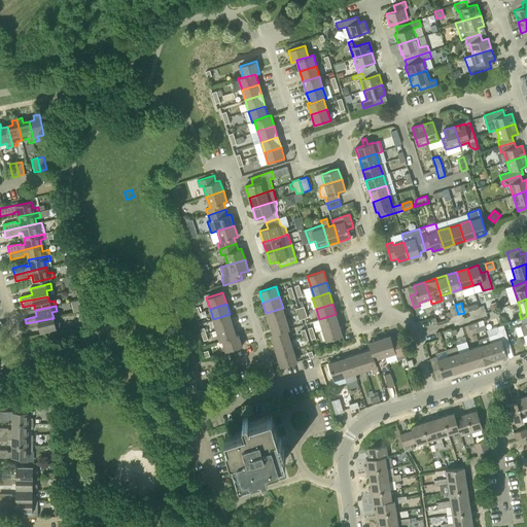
[(270,323),(286,318),(283,308),(266,313),(270,323)]
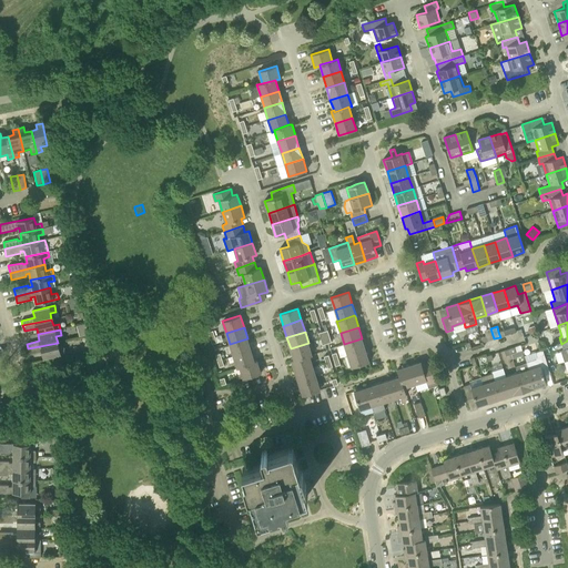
[(247,338),(230,344),(233,356),(251,351),(247,338)]
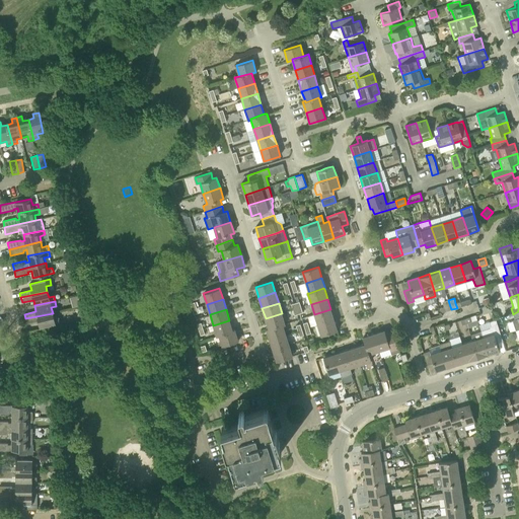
[(330,309),(314,314),(317,324),(334,319),(330,309)]
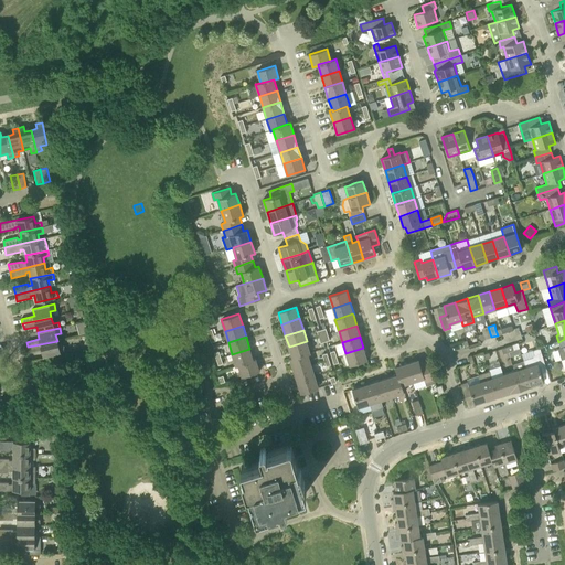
[(59,348),(57,341),(28,347),(29,352),(42,349),(43,356),(65,351),(64,345),(59,348)]
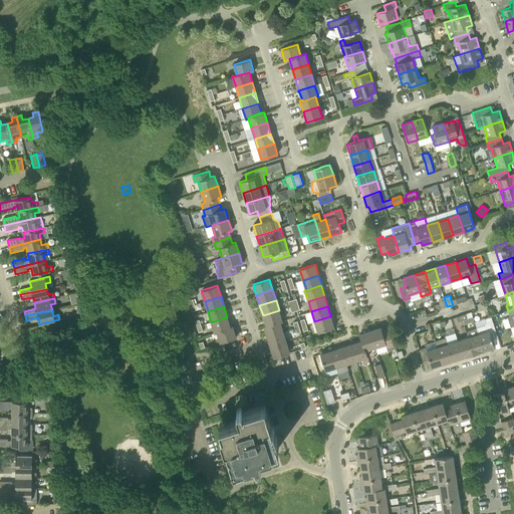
[(282,321),(279,310),(263,315),(266,325),(266,326),(280,322),(282,321)]
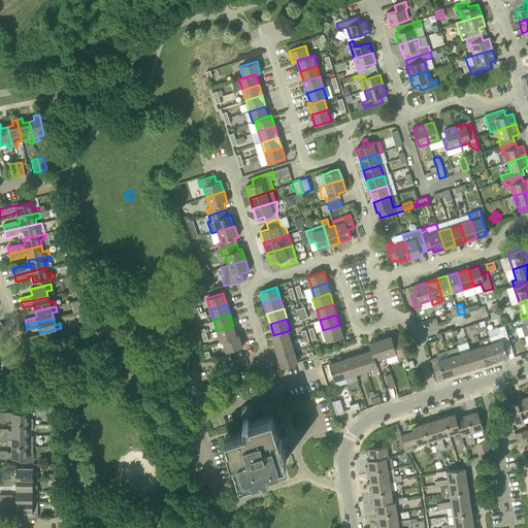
[(339,325),(323,330),(327,341),(343,336),(339,325)]
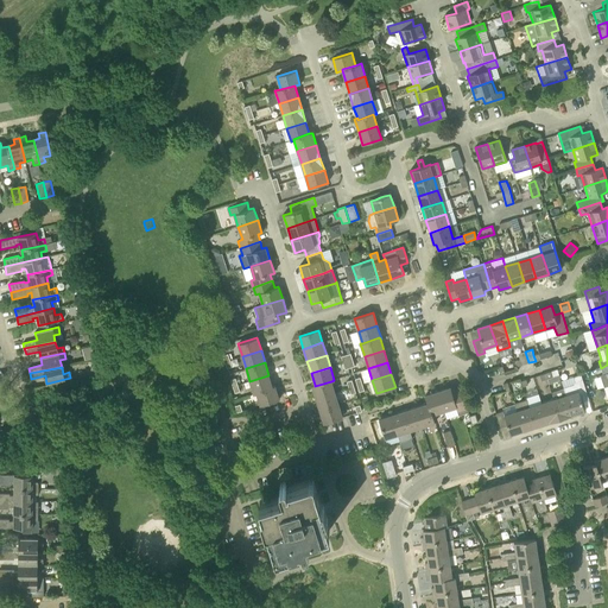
[(563,387),(563,388),(572,415),(584,411),(581,399),(588,398),(581,374),(574,378),(575,381),(572,384),(563,387)]
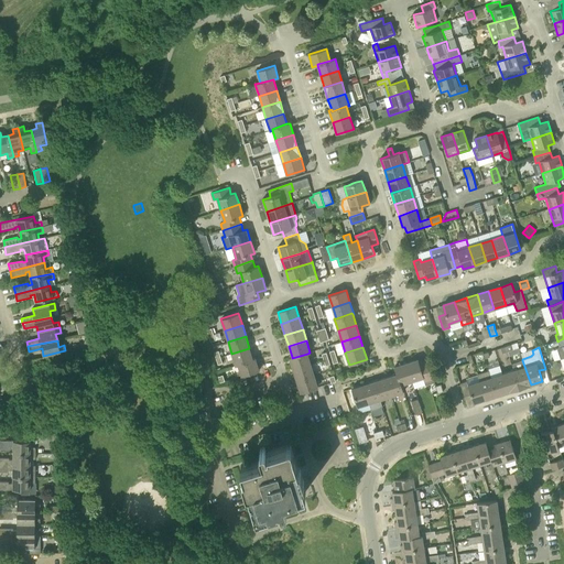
[(249,348),(231,354),(236,366),(238,365),(238,364),(252,358),(249,348)]
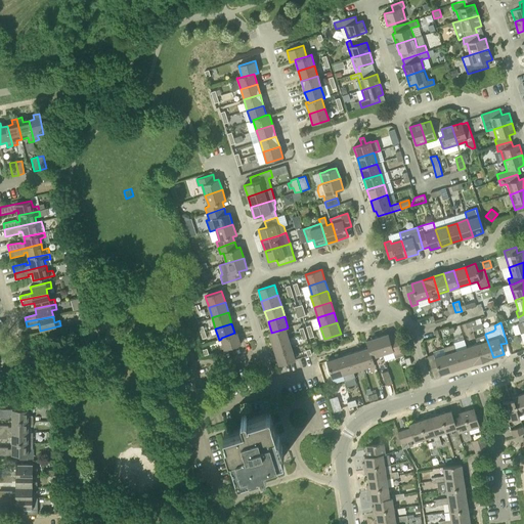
[(272,343),(289,338),(286,329),(271,333),(271,332),(269,333),(272,343)]
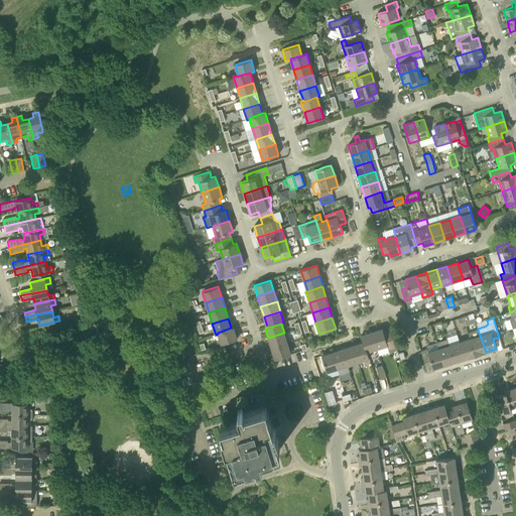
[(218,333),(218,334),(221,344),(237,339),(234,328),(231,328),(218,333)]
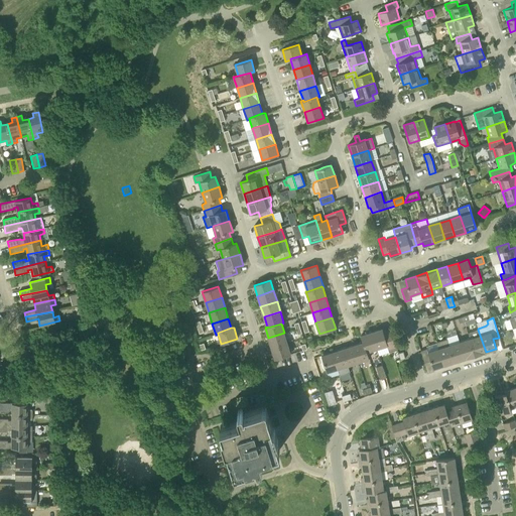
[(382,329),(372,333),(377,349),(387,346),(389,353),(397,350),(392,333),(385,336),(382,329)]
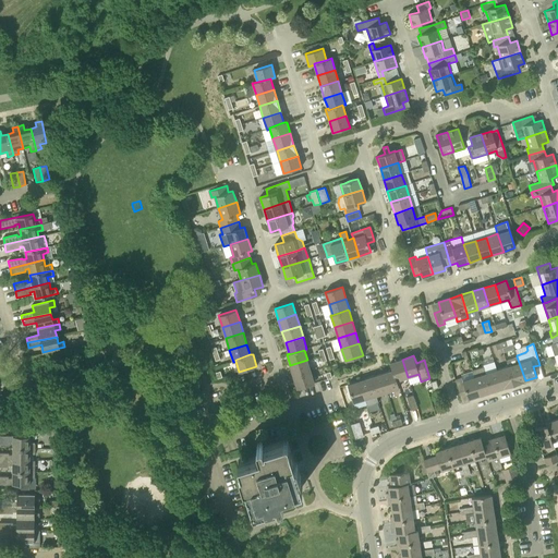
[(525,380),(517,356),(506,360),(508,366),(513,385),(525,380)]
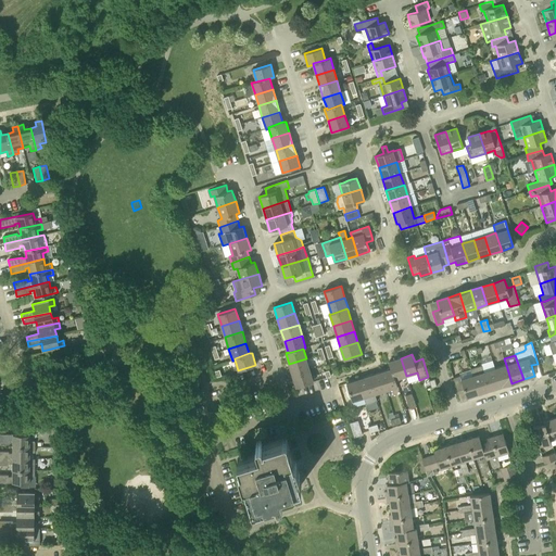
[(292,376),(310,370),(306,358),(289,364),(292,376)]
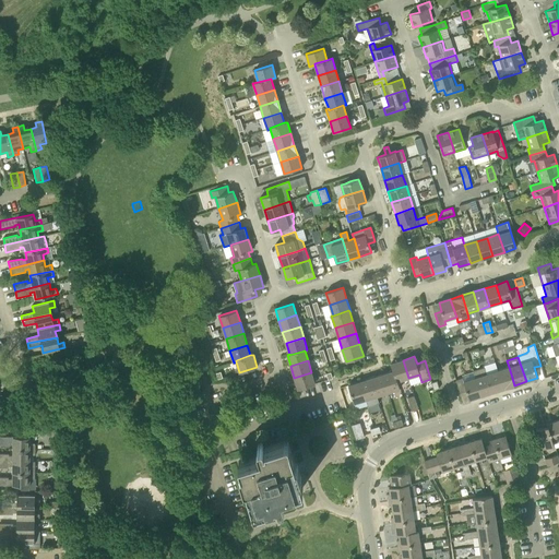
[(408,378),(403,360),(391,364),(393,371),(396,381),(397,381),(408,378)]
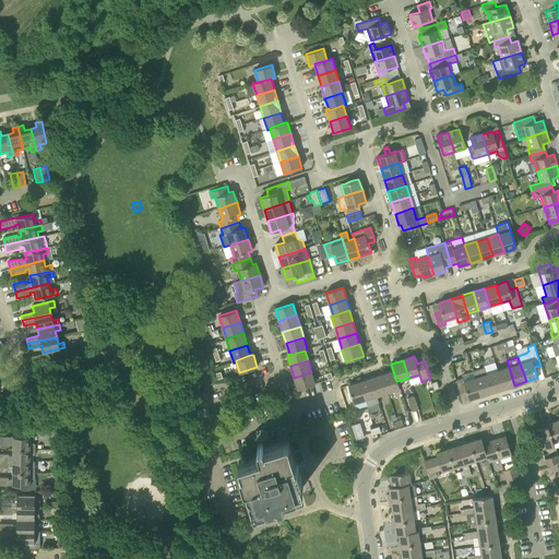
[(475,378),(480,395),(492,392),(486,375),(484,367),(473,370),(475,378)]
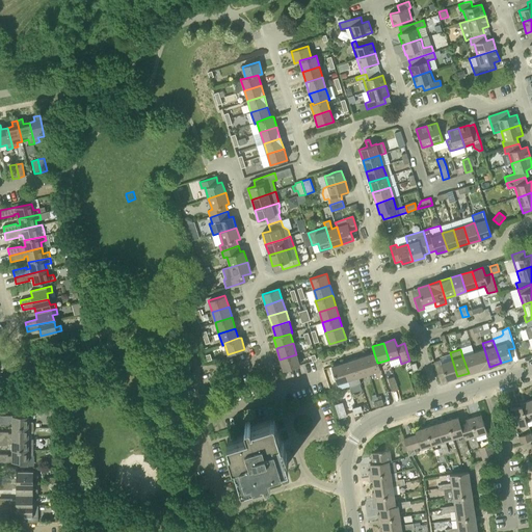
[(489,367),(484,349),(474,353),(479,370),(489,367)]
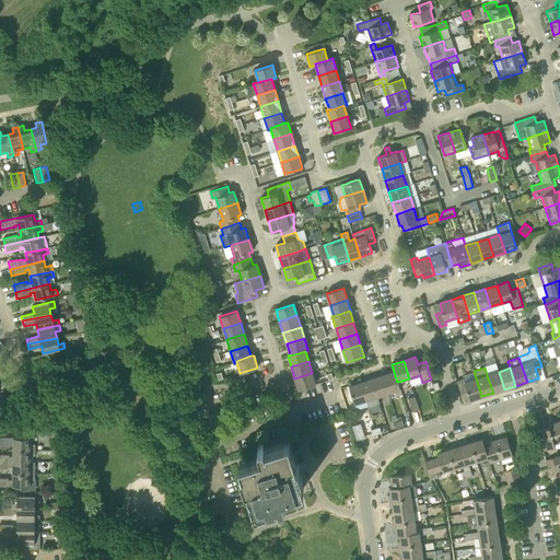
[(394,372),(383,375),(388,393),(400,389),(398,382),(397,382),(394,372)]
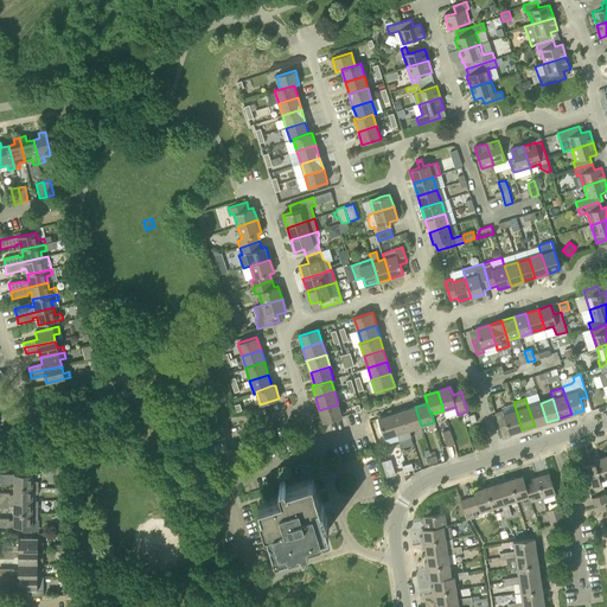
[(547,422),(541,403),(528,407),(535,426),(547,422)]
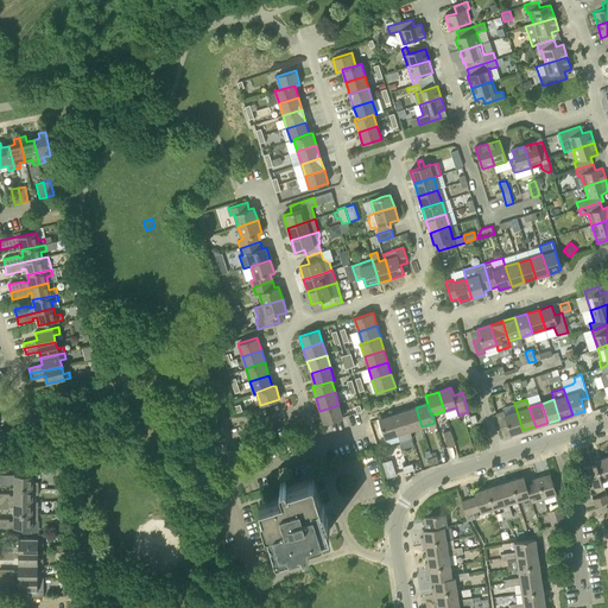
[(343,417),(339,405),(320,411),(324,423),(343,417)]
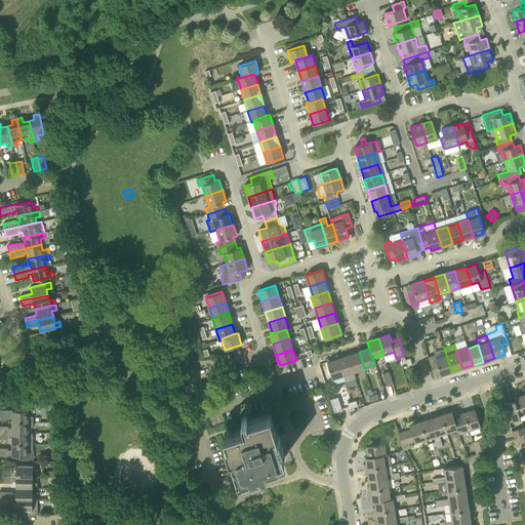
[(364,368),(359,352),(349,355),(354,372),(364,368)]
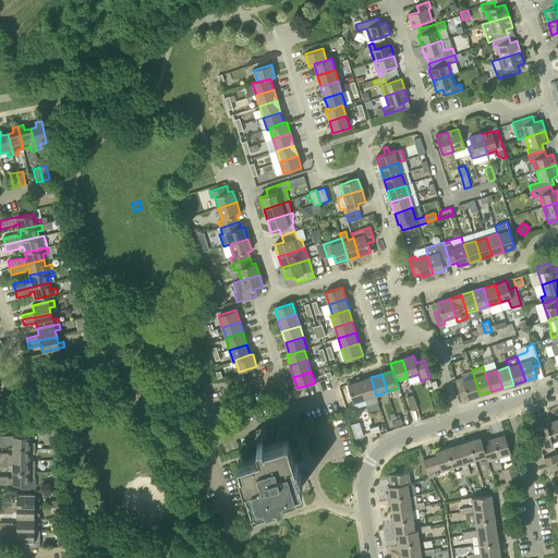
[(365,399),(367,405),(378,402),(376,396),(371,377),(360,380),(365,399)]
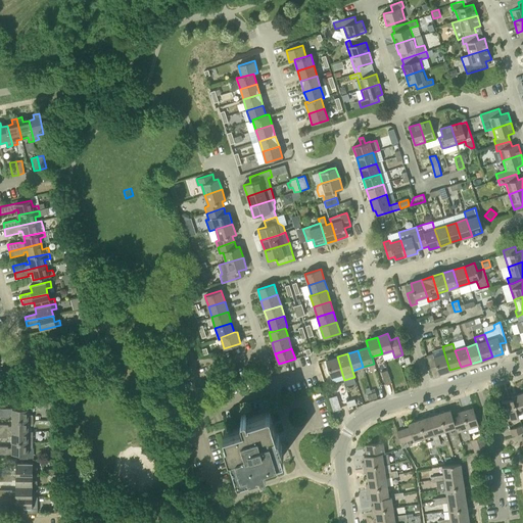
[(449,370),(444,353),(434,357),(433,353),(427,355),(430,368),(436,366),(439,374),(449,370)]
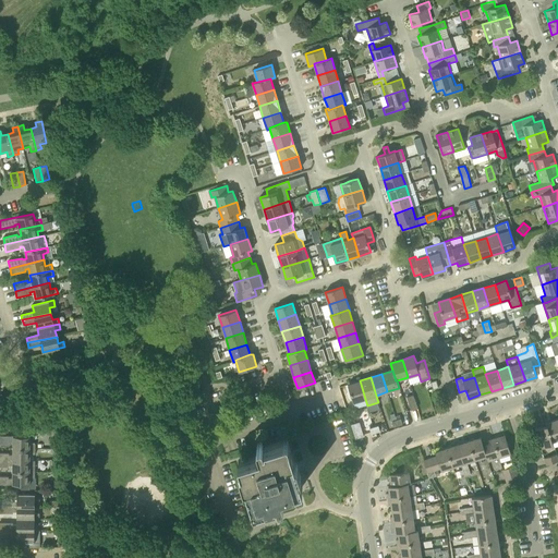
[(365,399),(360,380),(348,385),(353,402),(365,399)]
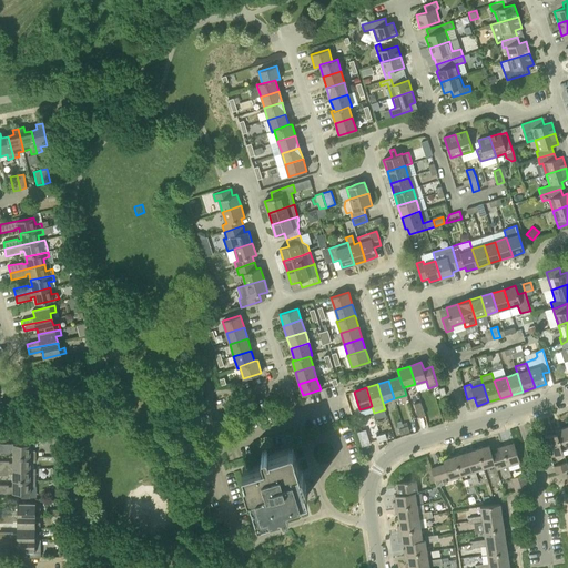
[(418,417),(425,415),(421,402),(414,404),(418,417)]
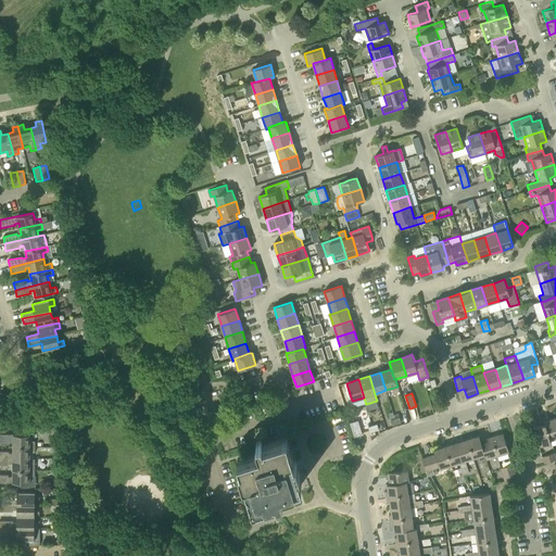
[(551,439),(555,437),(555,419),(555,417),(550,419),(550,417),(543,419),(543,421),(550,442),(552,442),(551,439)]
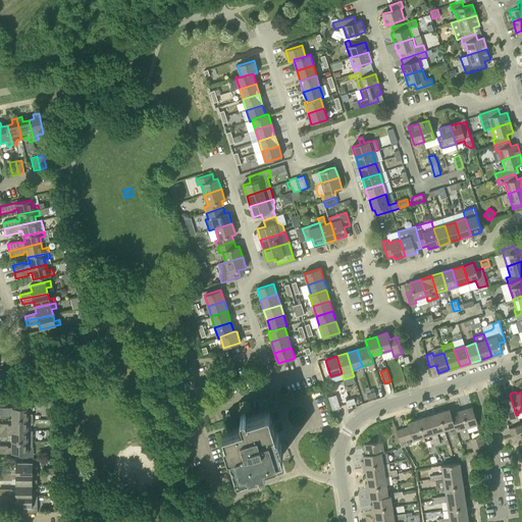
[(332,410),(340,408),(335,395),(328,397),(332,410)]
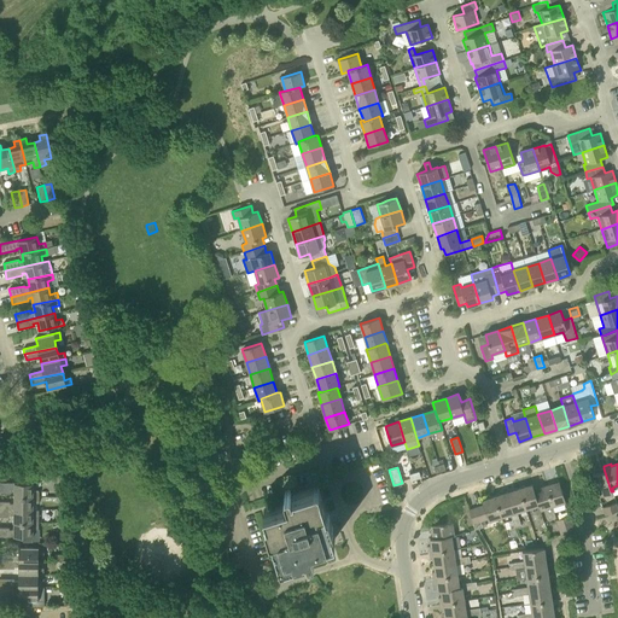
[(599,495),(611,491),(604,468),(598,470),(599,473),(593,474),(599,495)]
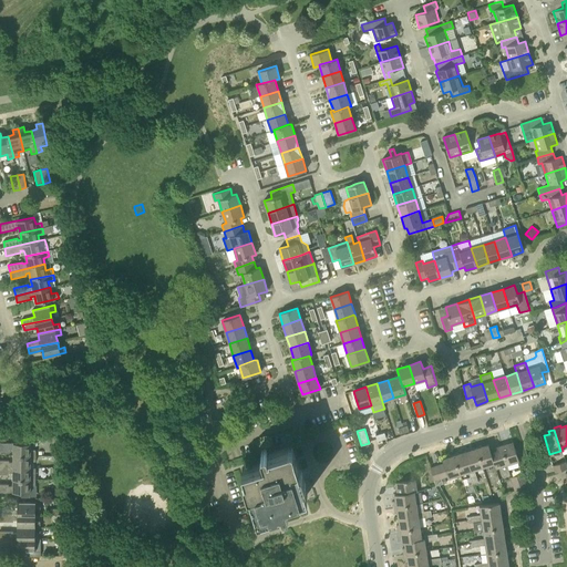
[(13,450),(13,456),(35,456),(35,451),(30,451),(31,443),(0,442),(0,450),(9,451),(9,450),(13,450)]
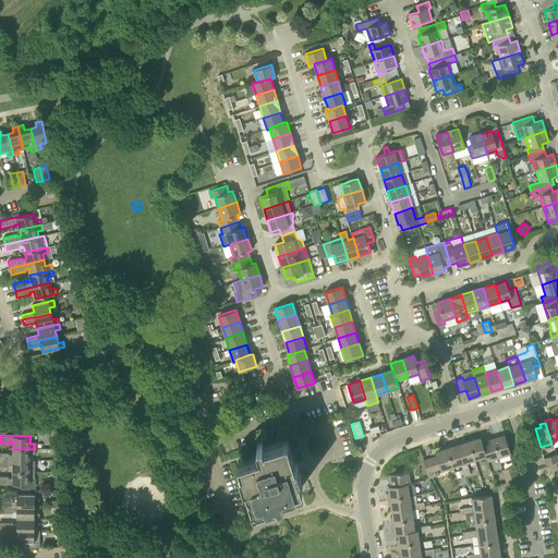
[(494,438),(499,457),(510,453),(505,435),(494,438)]
